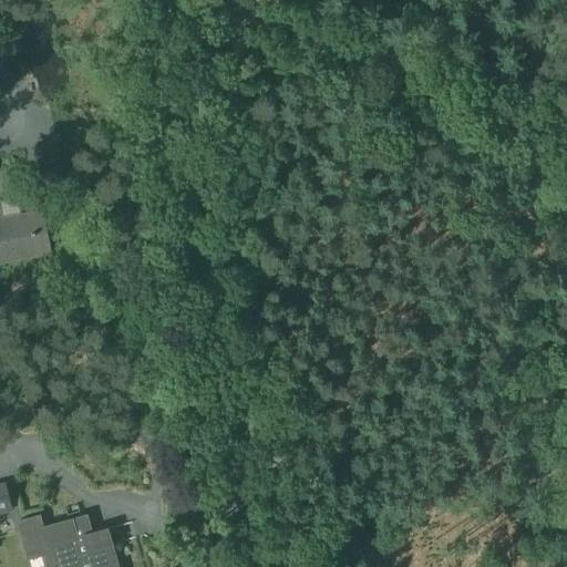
[(0,261),(49,254),(41,210),(1,218),(0,214),(0,261)]
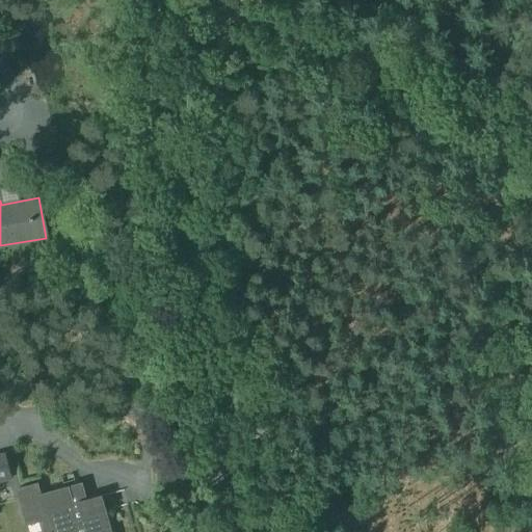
[(0,482),(12,480),(4,452),(0,453),(0,482)]
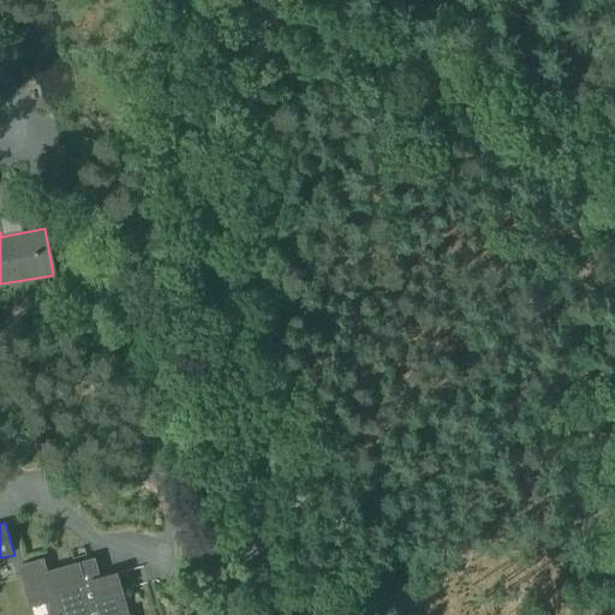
[(88,561),(47,572),(43,557),(18,565),(29,608),(49,602),(53,614),(54,614),(64,613),(64,614),(126,614),(115,574),(93,580),(88,561)]
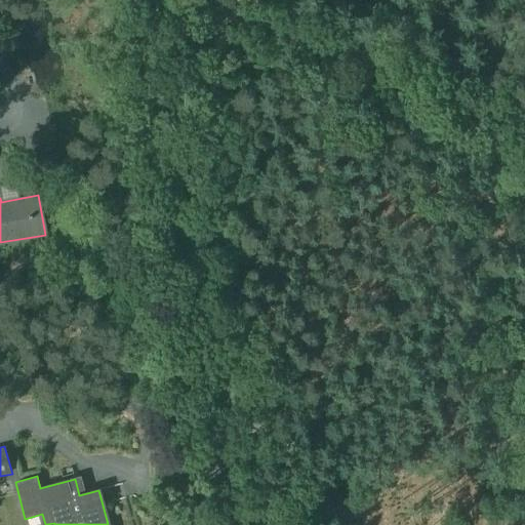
[(14,494),(0,496),(0,509),(16,506),(14,494)]
